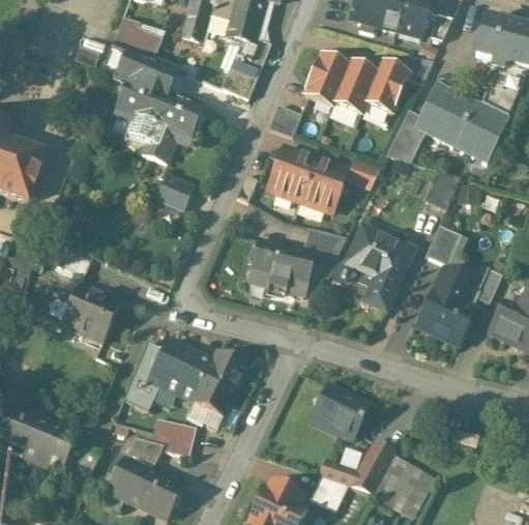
[(215,0),(211,15),(234,20),(239,0),(215,0)]
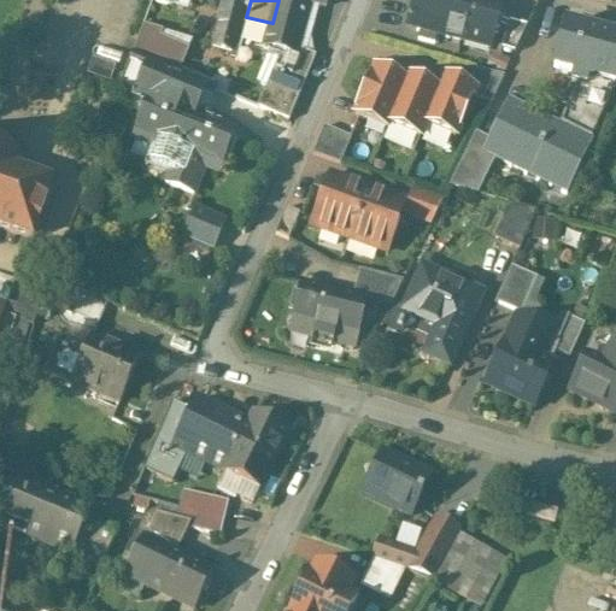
[(311,0),(279,0),(273,23),(267,46),(283,51),(297,54),(300,42),(311,0)]
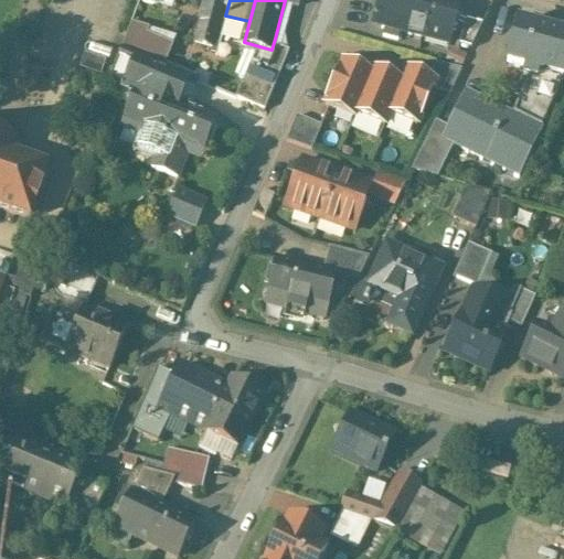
[(457,2),(448,0),(380,0),(374,19),(447,39),(457,2)]
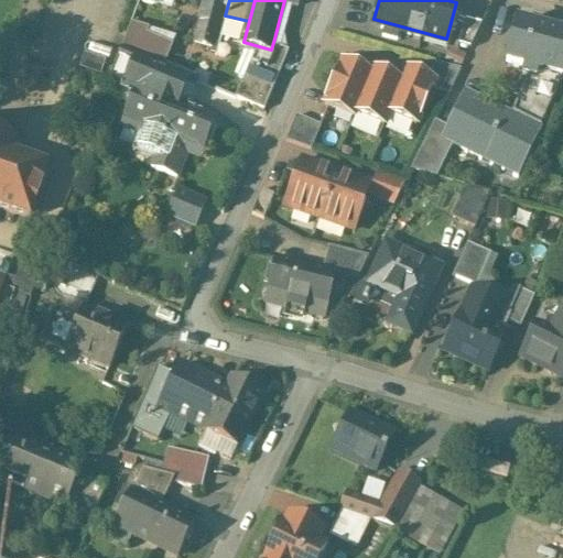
[(224,4),(206,1),(201,22),(203,23),(197,42),(215,46),(224,4)]
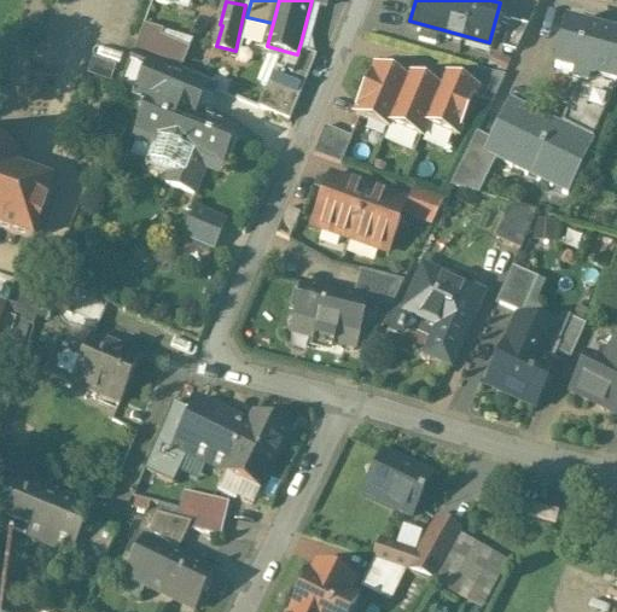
[(135,45),(184,62),(193,34),(145,17),(135,45)]
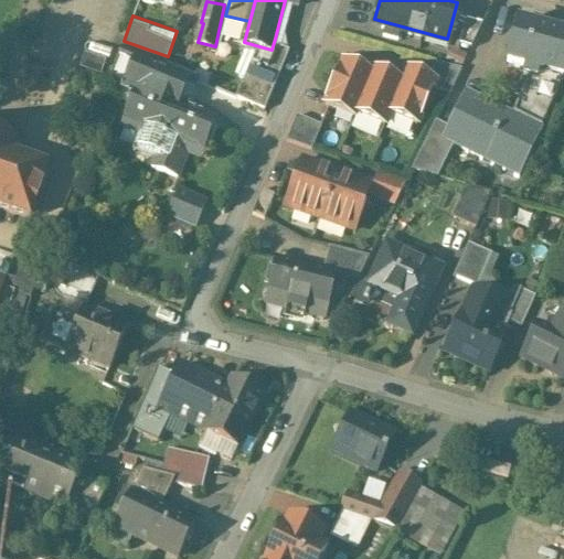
[(563,31),(518,19),(507,58),(528,65),(525,70),(536,73),(539,67),(563,74),(563,31)]
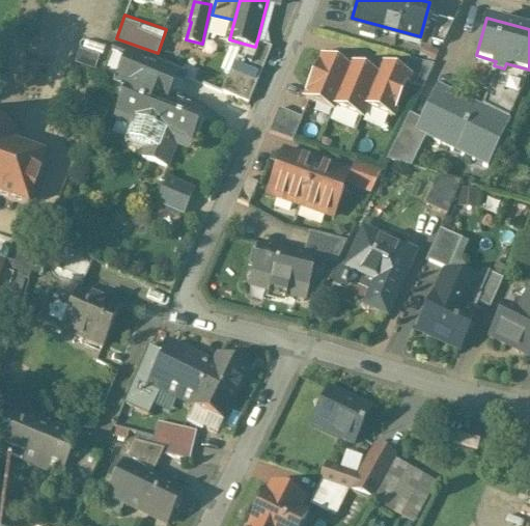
[(255,47),(244,44),(223,88),(248,100),(273,45),(258,36),(255,47)]
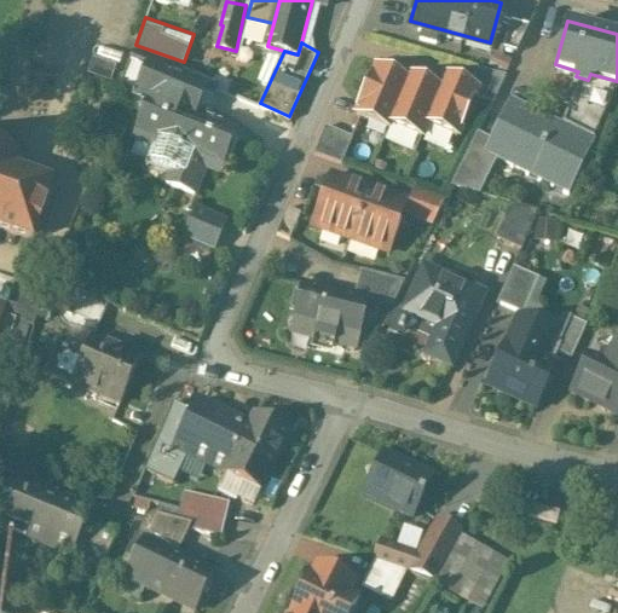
[(191,75),(143,55),(133,50),(117,94),(136,100),(144,77),(162,85),(157,94),(182,104),(191,75)]
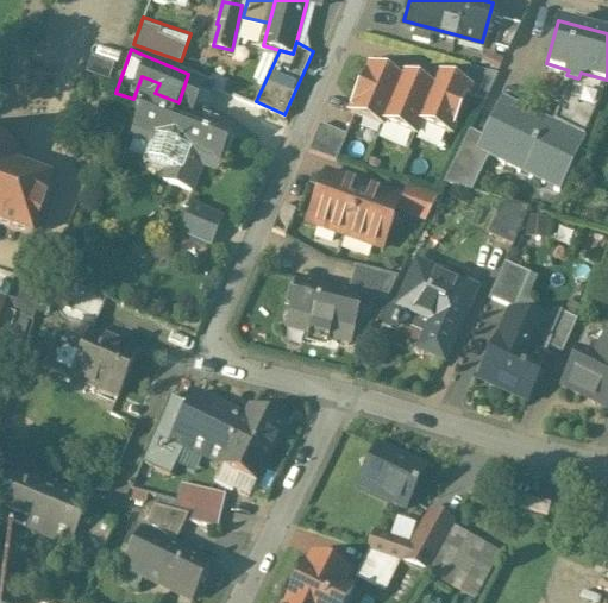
[(112,70),(114,58),(92,54),(89,66),(112,70)]
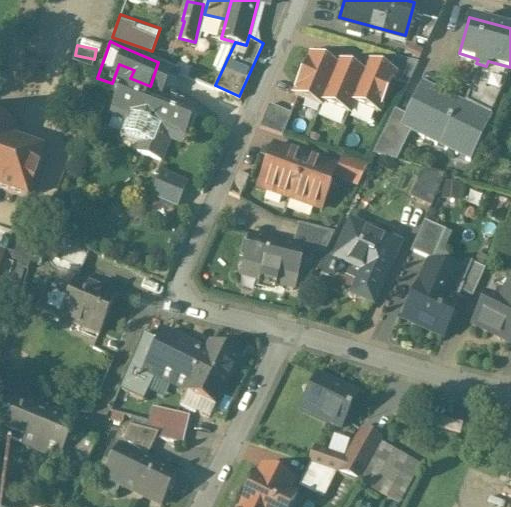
[(336,62),(311,51),(308,58),(306,58),(295,84),(297,85),(294,92),(320,103),(313,118),(314,118),(322,100),(321,99),(337,62),(336,62)]
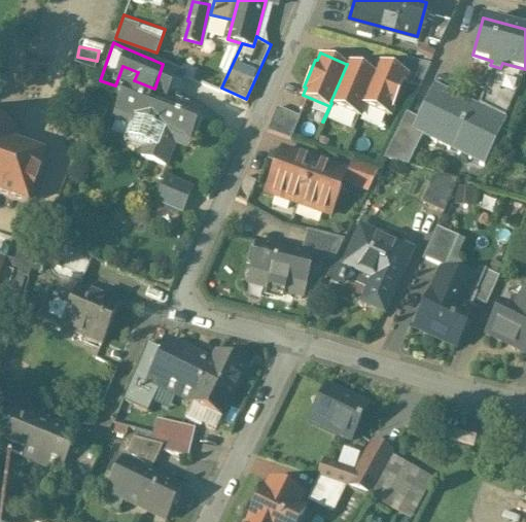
[(430,61),(407,55),(400,69),(407,71),(404,78),(419,84),(430,61)]
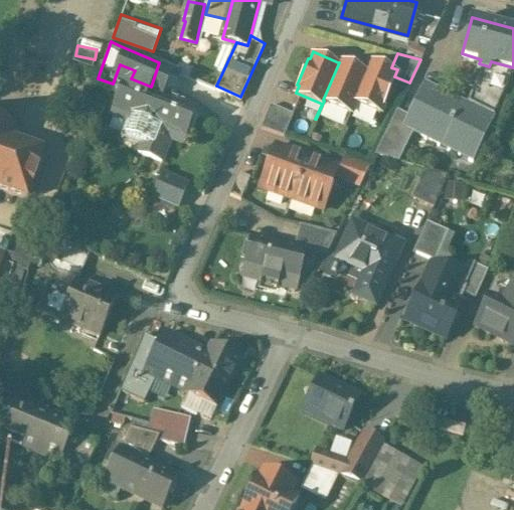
[(365,69),(340,58),(338,62),(339,62),(323,100),(324,101),(349,111),(344,124),(354,100),(366,70),(365,69)]
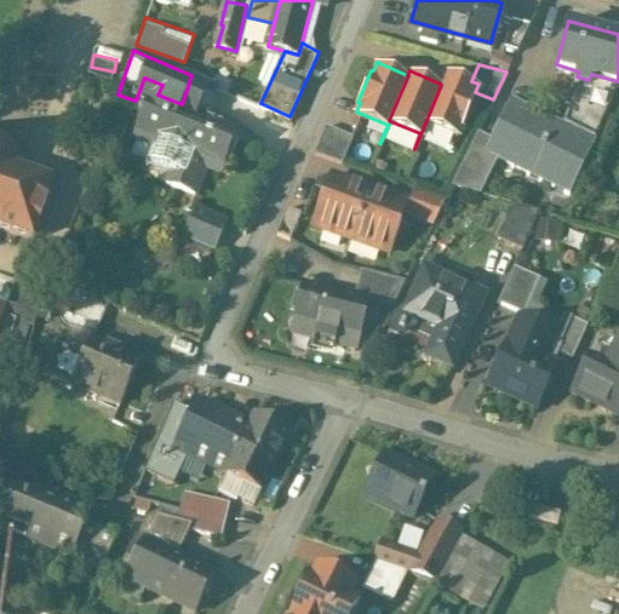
[(471,81),(446,70),(440,84),(441,85),(427,120),(457,133),(475,92),(479,84),(471,81)]
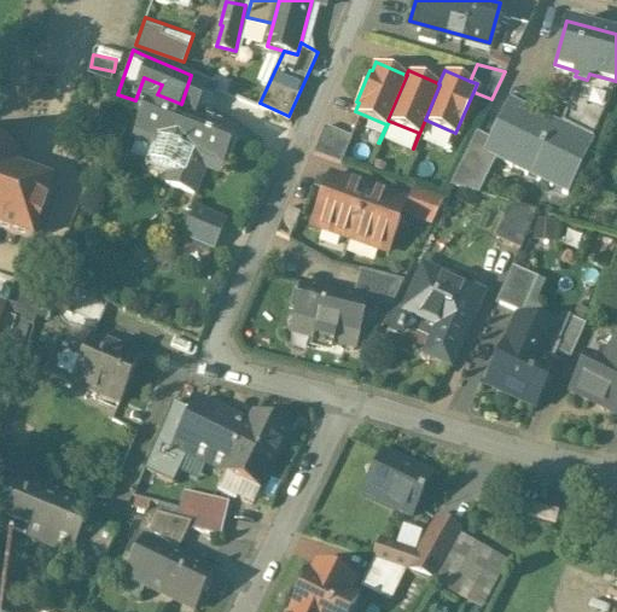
[(587,80),(568,124),(592,137),(616,81),(589,74),(587,80)]
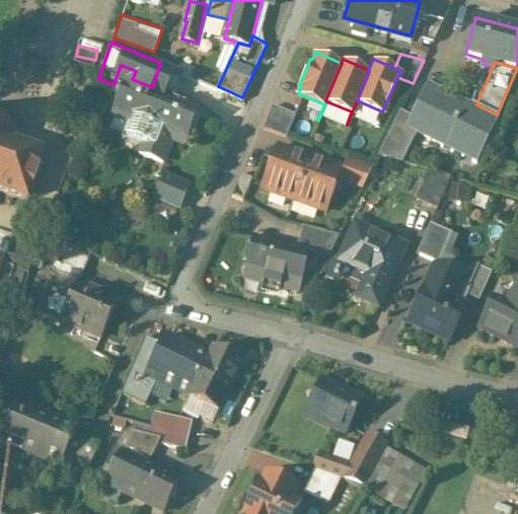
[(152,87),(132,79),(136,71),(121,65),(114,84),(123,87),(112,115),(147,129),(139,149),(158,156),(167,133),(186,141),(200,107),(152,87)]
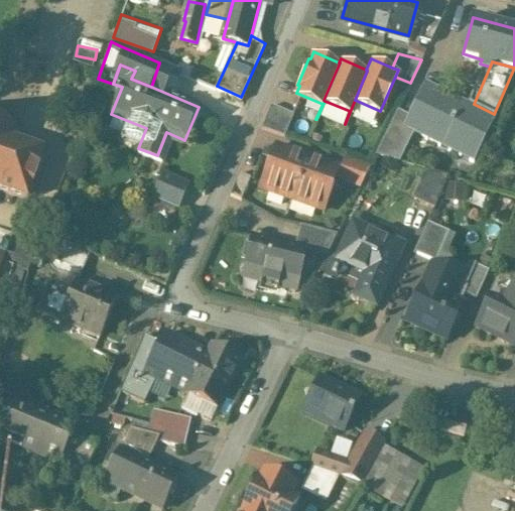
[(474,104),(425,81),(404,124),(473,157),(494,114),(474,104)]
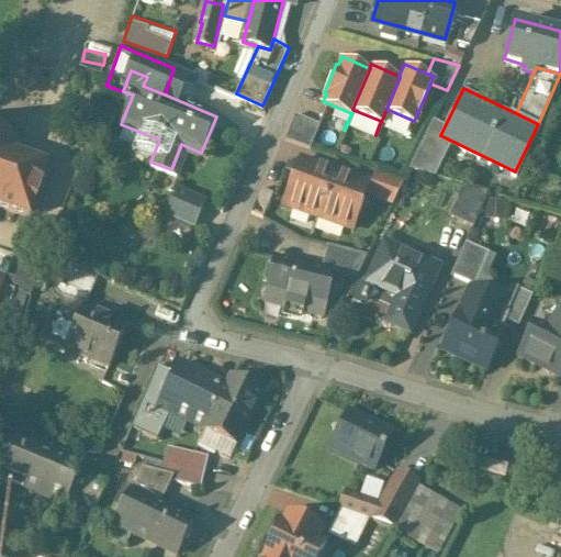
[(320,121),(295,111),(284,136),(310,145),(320,121)]
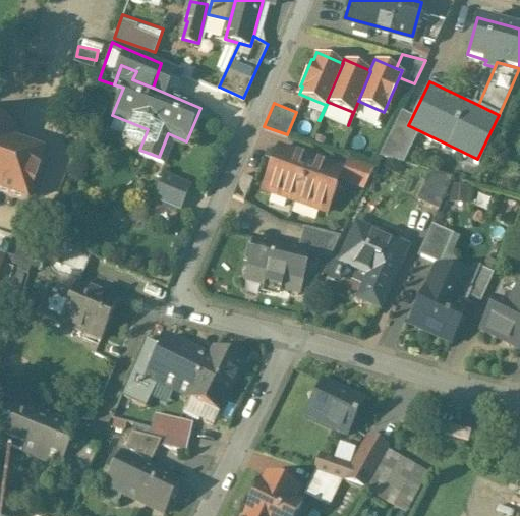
[(16,127),(0,121),(0,190),(30,201),(45,152),(12,140),(16,127)]
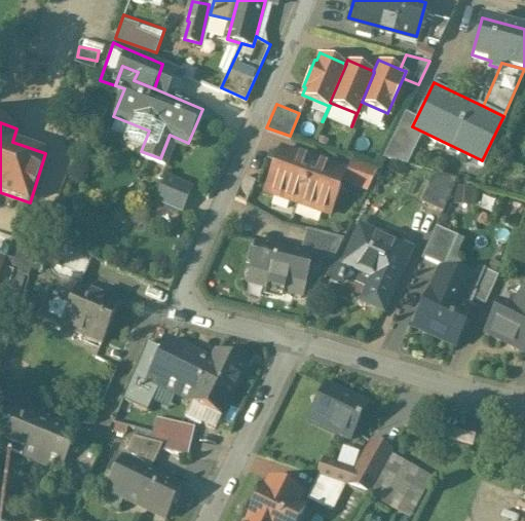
[(313,157),(282,146),(276,160),(275,160),(270,174),(272,175),(267,189),(298,200),(313,157)]
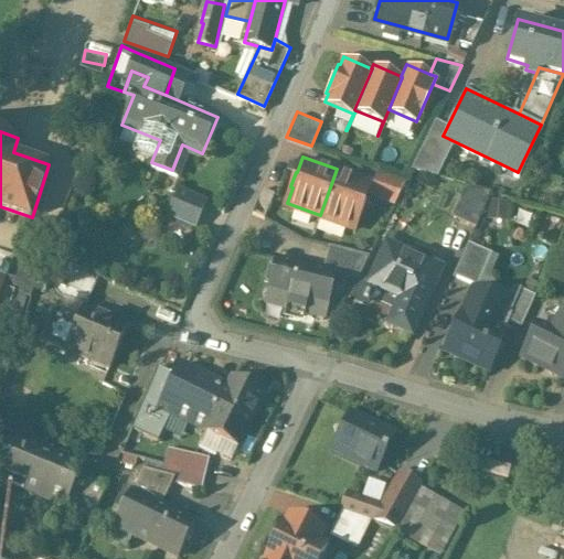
[(369,180),(337,169),(320,215),(353,226),(359,211),(360,212),(365,196),(364,196),(369,180)]
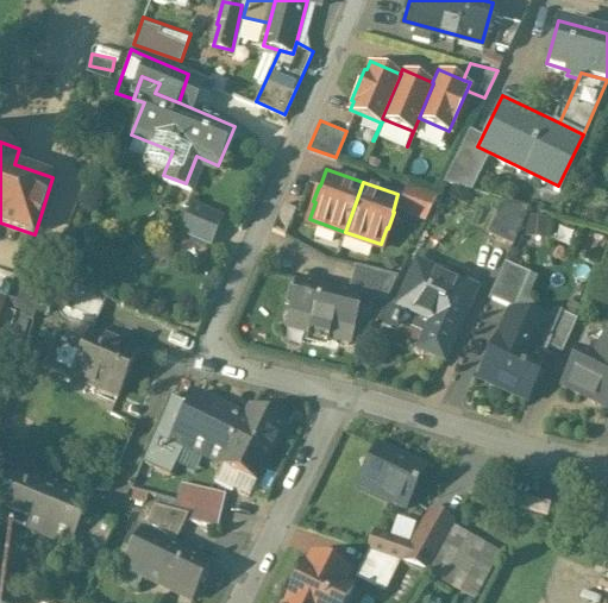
[(193,183),(183,211),(213,221),(224,194),(193,183)]
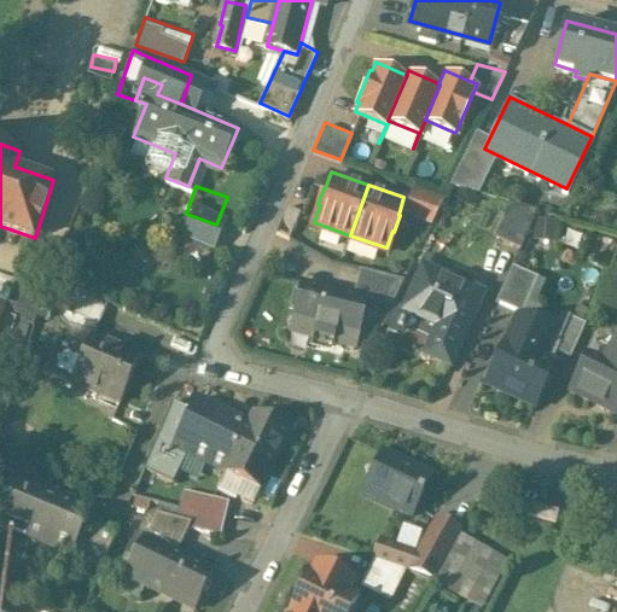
[(513,199),(496,235),(521,246),(539,205),(513,199)]
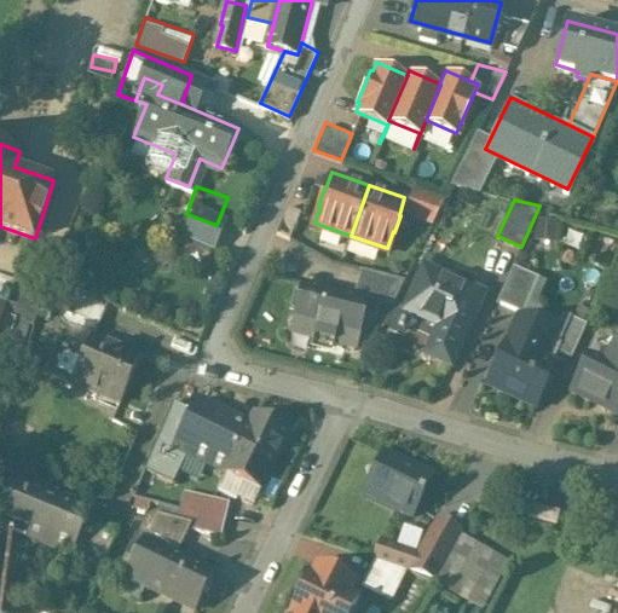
[(537,215),(535,235),(554,236),(555,217),(537,215)]
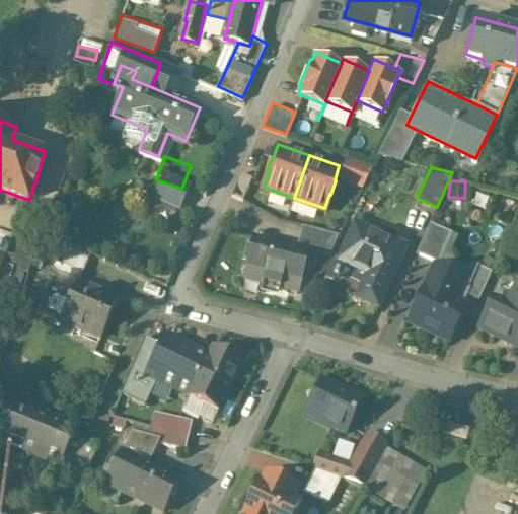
[(404,246),(372,232),(374,228),(357,221),(340,259),(371,273),(367,281),(364,280),(357,295),(378,305),(404,246)]
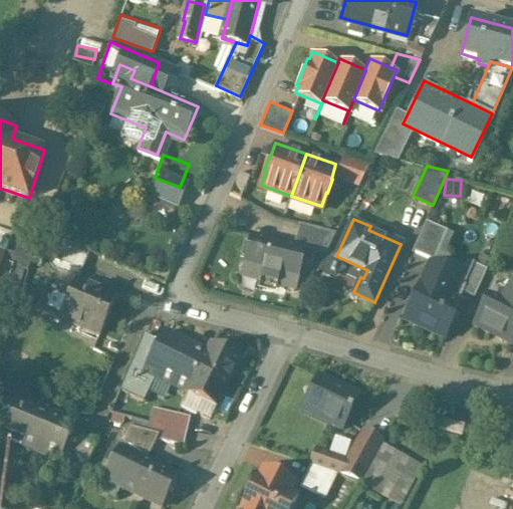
[(447,228),(426,219),(413,248),(434,257),(447,228)]
